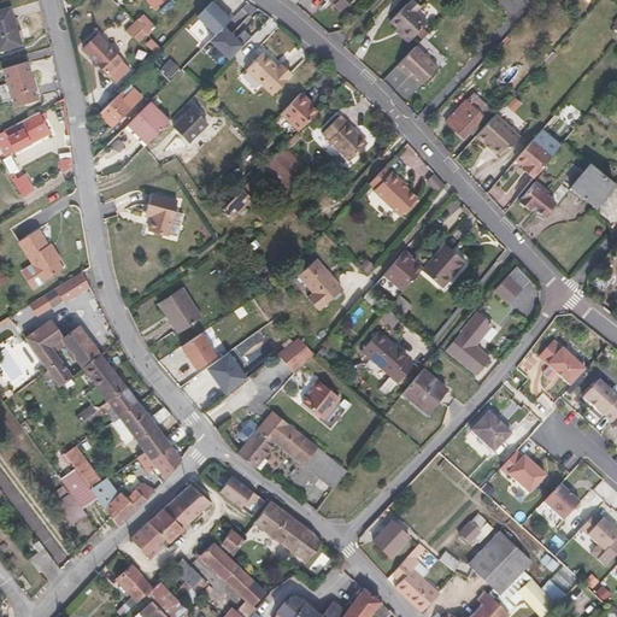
[(329,0),(340,10),(348,0),(329,0)]
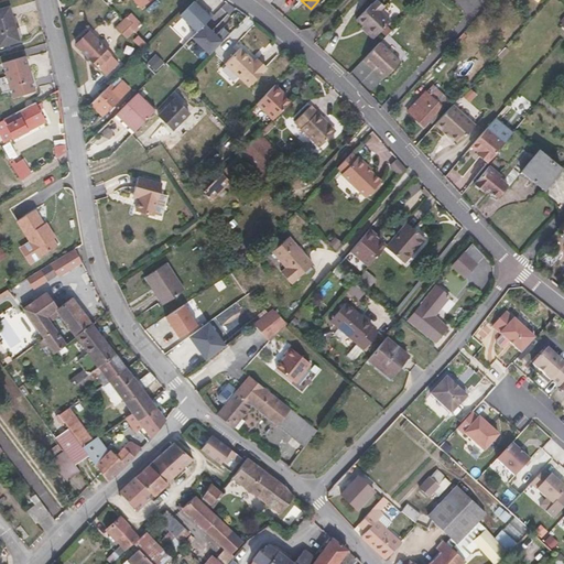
[(377,0),(373,4),(379,10),(383,6),(377,0)]
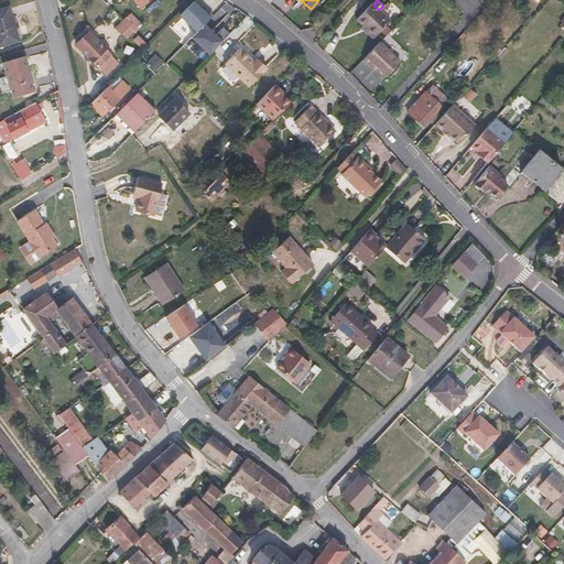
[(204,24),(213,15),(207,9),(204,11),(194,1),(180,15),(196,32),(204,24)]
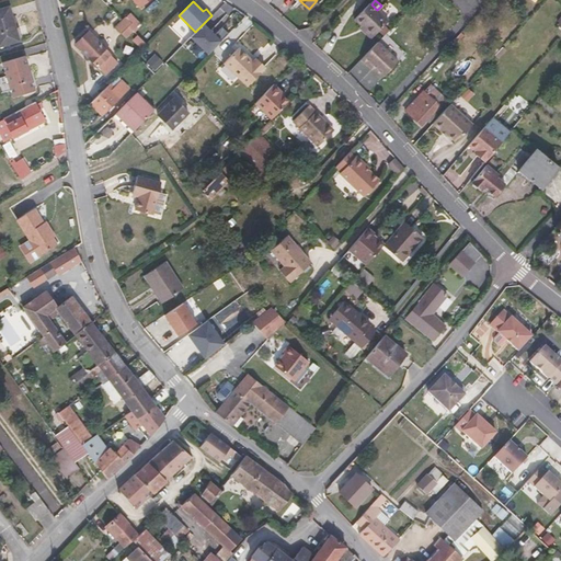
[(389,21),(377,10),(371,4),(369,3),(354,20),(362,26),(373,37),(389,21)]
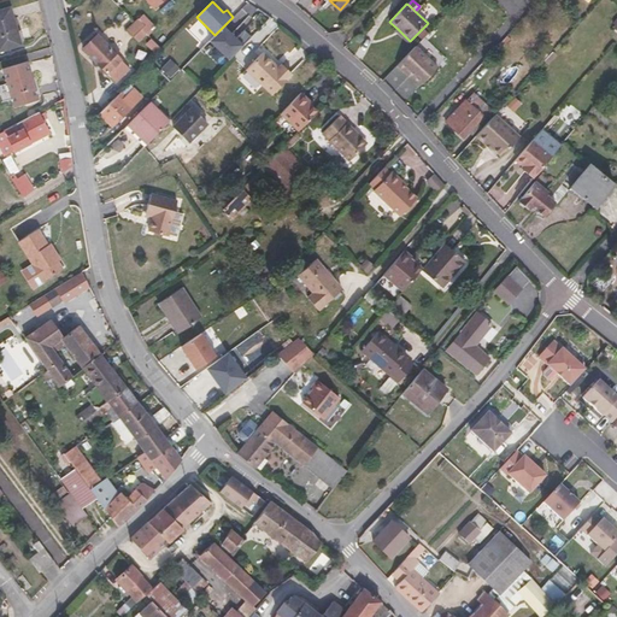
[(0,10),(0,51),(22,45),(10,7),(0,10)]
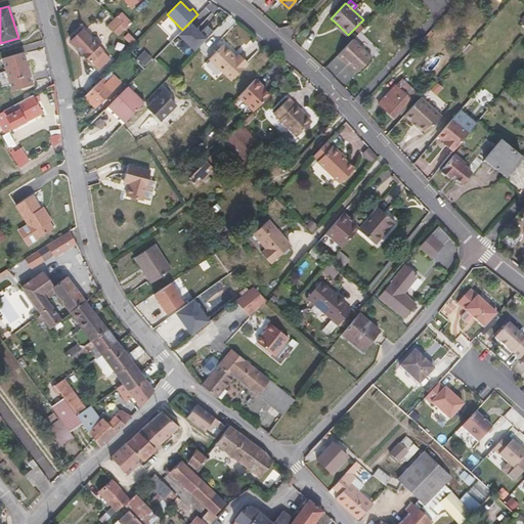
[(116,35),(131,22),(121,10),(106,24),(116,35)]
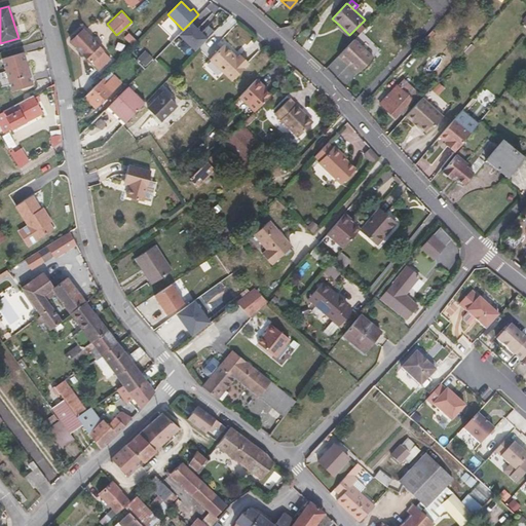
[(194,51),(214,32),(208,26),(200,33),(190,23),(183,30),(178,35),(194,51)]
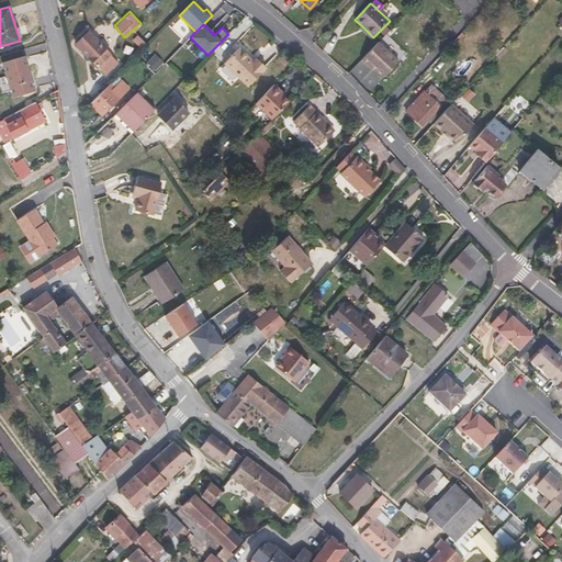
[(371,40),(373,37),(362,26),(359,29),(371,40)]
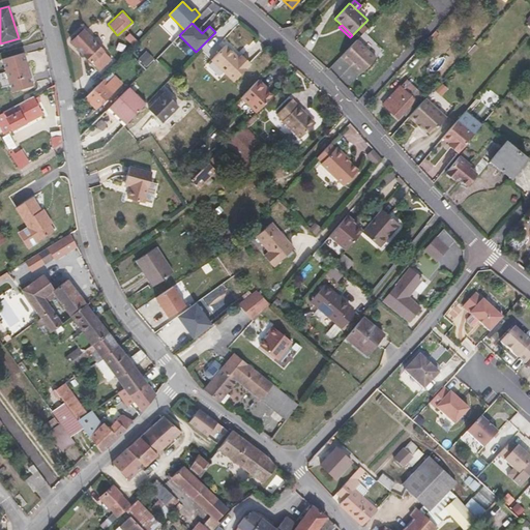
[(71,41),(99,70),(111,59),(84,30),(71,41)]
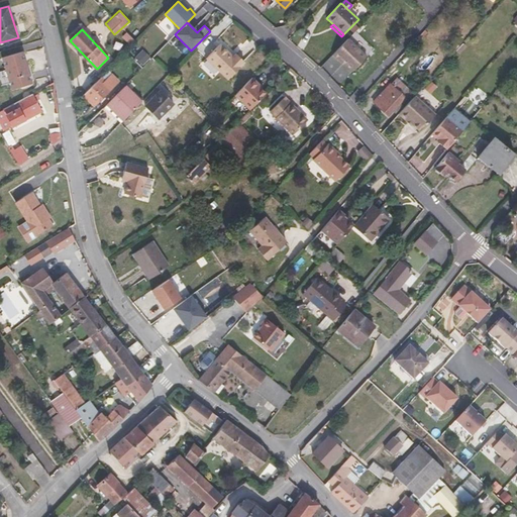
[(130,43),(133,39),(126,32),(123,36),(130,43)]
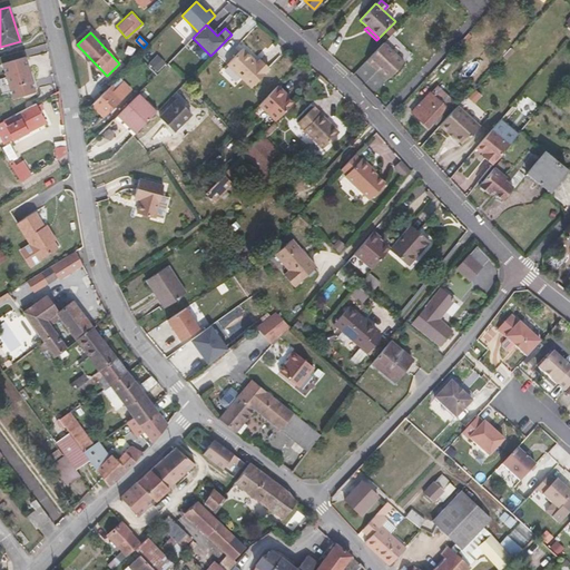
[(405,61),(384,42),(367,60),(374,67),(376,65),(381,69),(390,78),(405,61)]
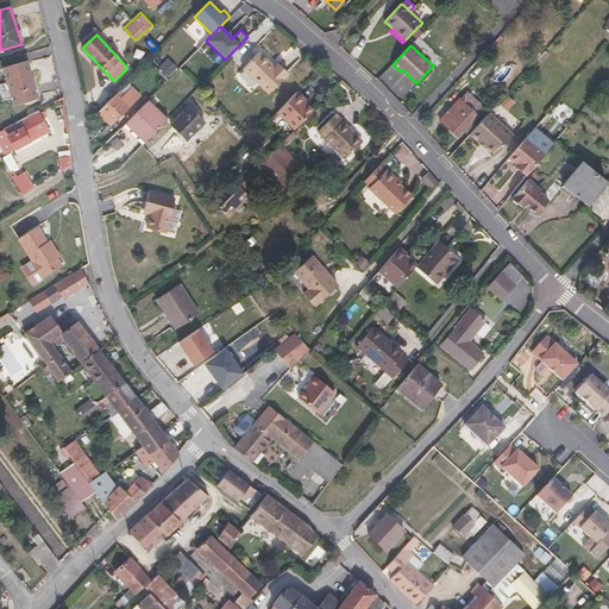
[(577,76),(595,57),(586,50),(569,69),(577,76)]
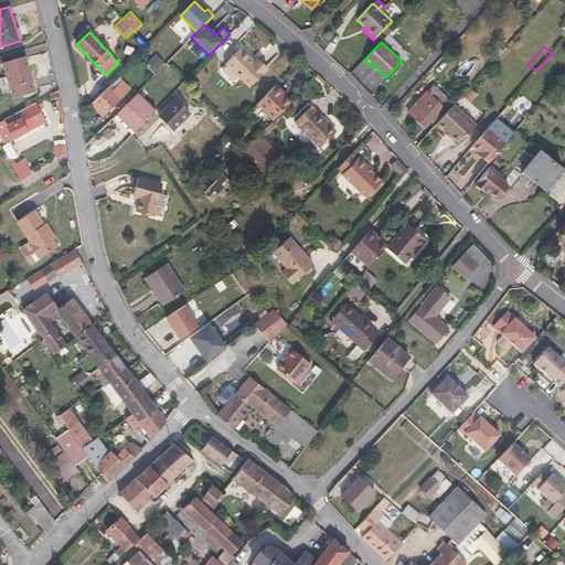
[(254,62),(240,49),(225,64),(248,87),(267,68),(257,59),(254,62)]
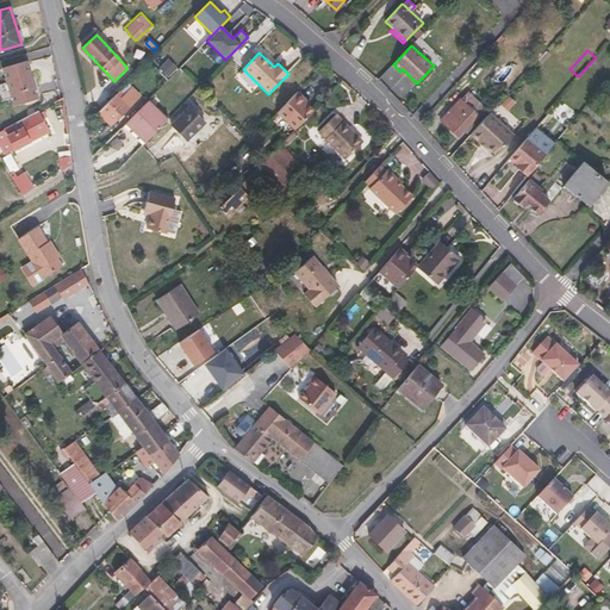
[(6,82),(12,99),(13,106),(38,99),(26,61),(1,68),(6,82)]
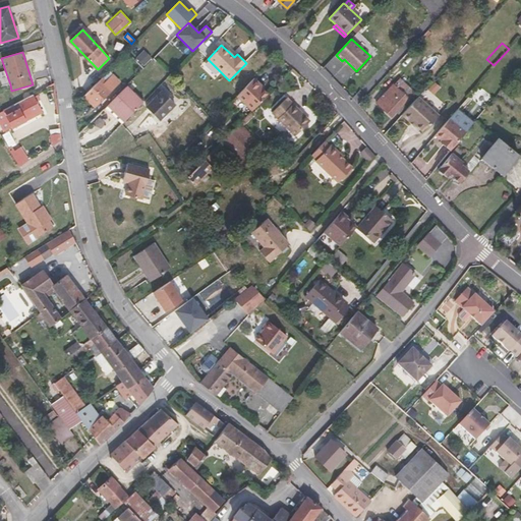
[(420,69),(427,74),(430,69),(424,64),(420,69)]
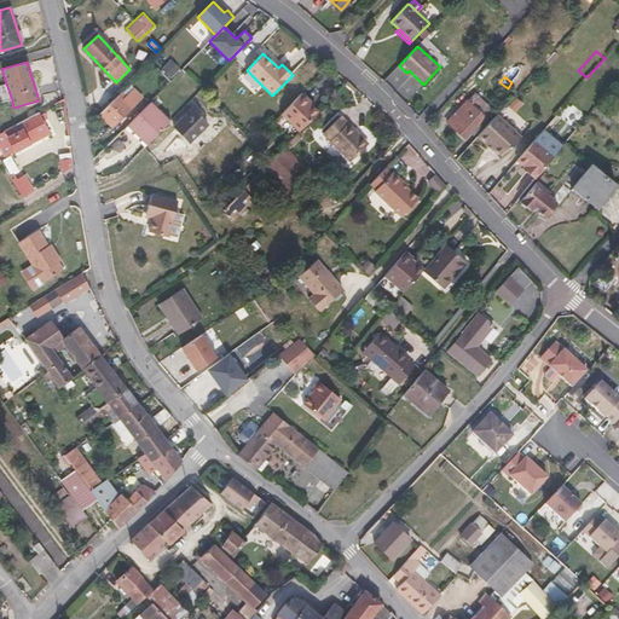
[(0,93),(3,103),(12,100),(6,84),(0,85),(0,93)]
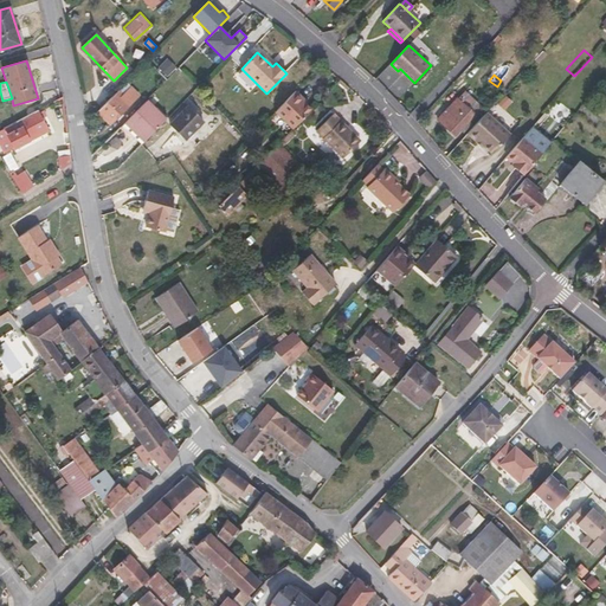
[(139,95),(127,83),(98,111),(110,123),(139,95)]
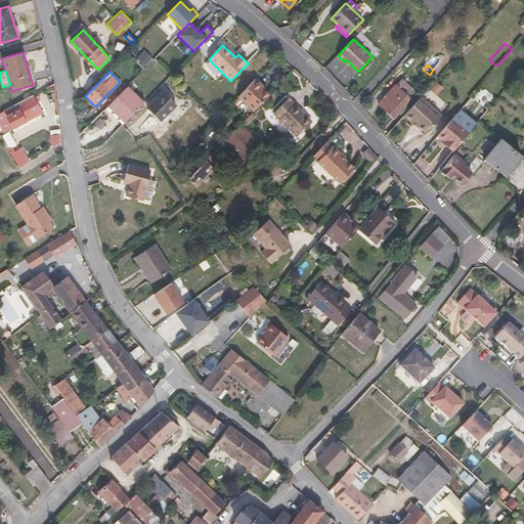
[(127,86),(130,89),(139,80),(136,78),(127,86)]
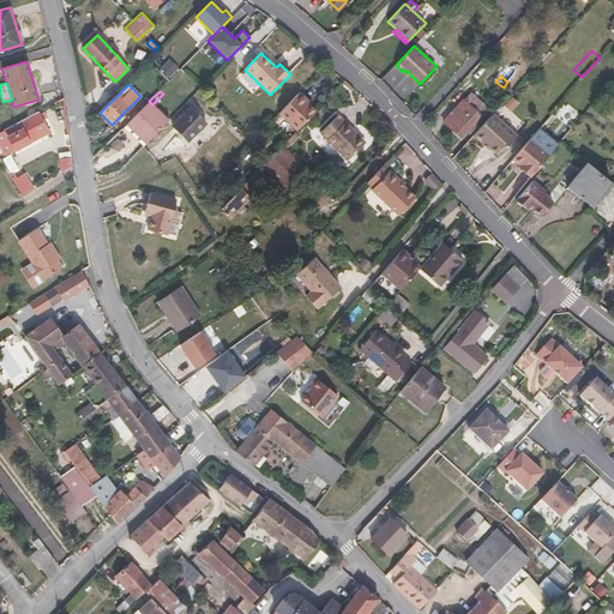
[(311,102),(300,91),(298,94),(308,104),(311,102)]
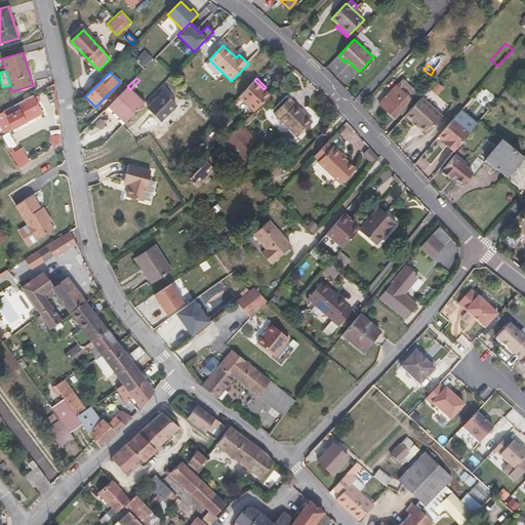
[(254,80),(239,96),(253,111),(270,94),(264,89),(254,80)]
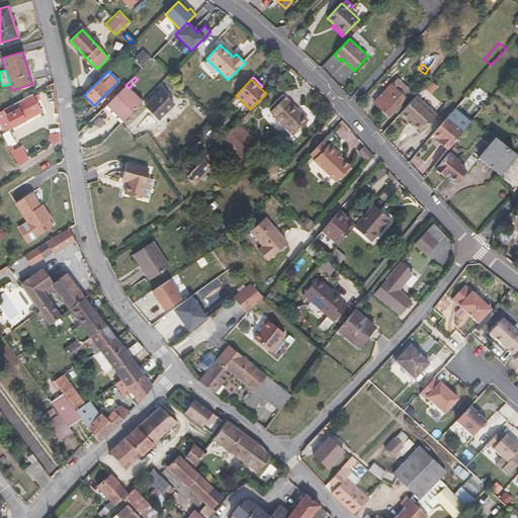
[(389,115),(406,98),(391,84),(374,102),(389,115)]
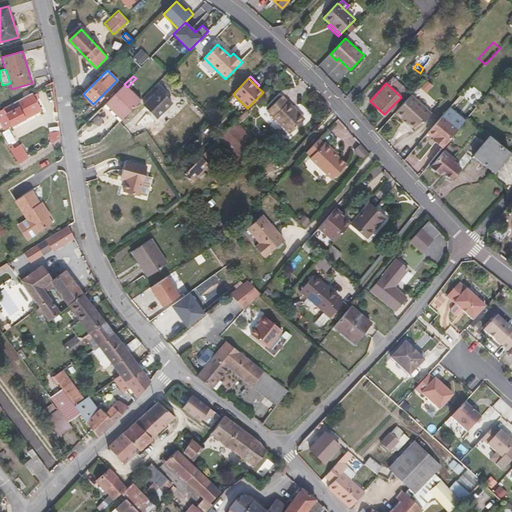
[(121,119),(140,100),(127,87),(124,84),(107,102),(118,113),(116,114),(121,119)]
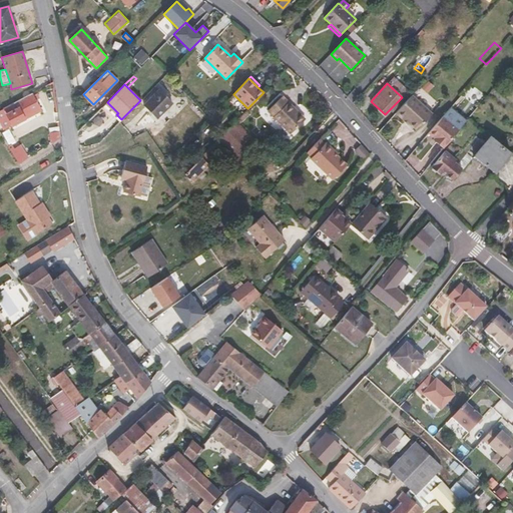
[(159,89),(143,106),(156,118),(172,102),(159,89)]
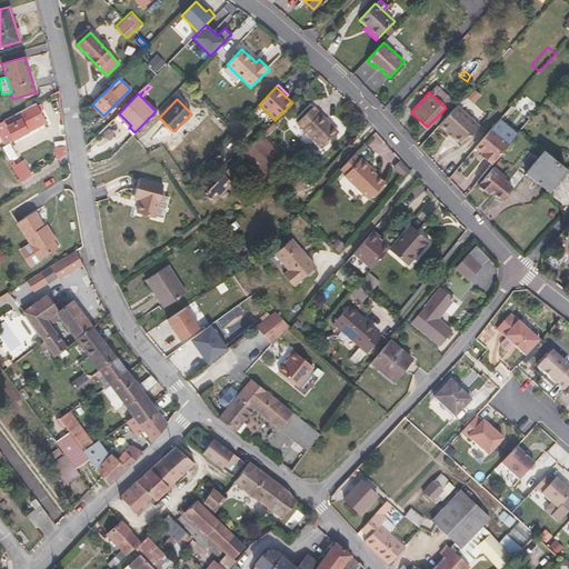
[(35,103),(3,120),(15,140),(45,123),(35,103)]
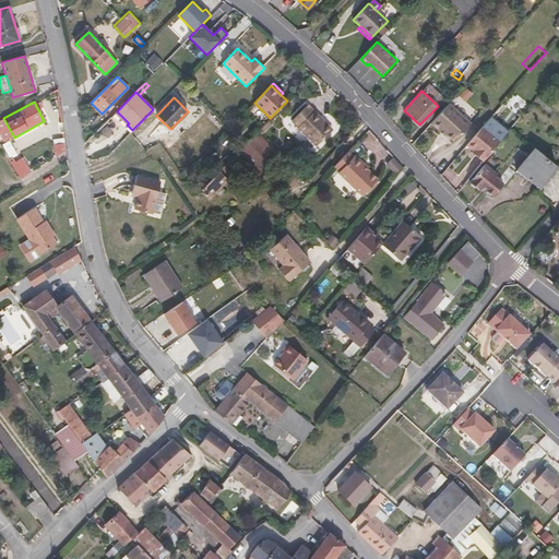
[(471,122),(449,103),(431,121),(440,130),(441,129),(445,132),(454,141),(471,122)]
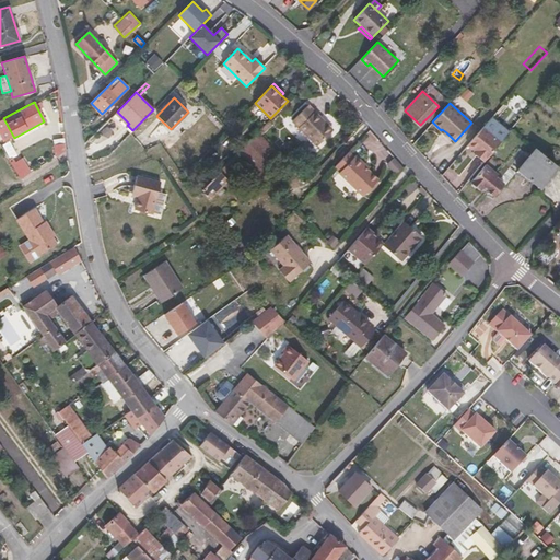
[(319,121),(321,120),(306,106),(291,123),(316,147),(330,132),(319,121)]
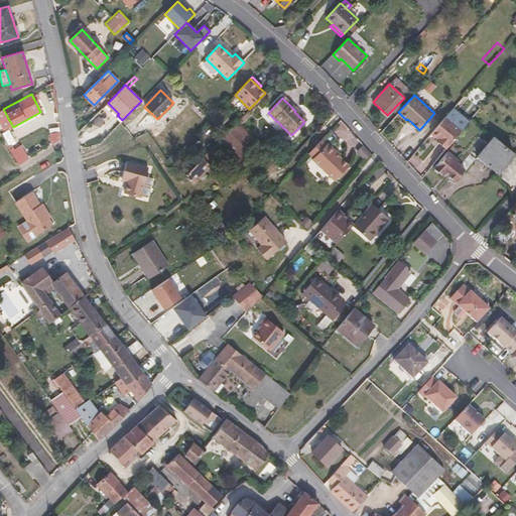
[(104,107),(120,123),(122,120),(117,115),(119,114),(108,103),(104,107)]
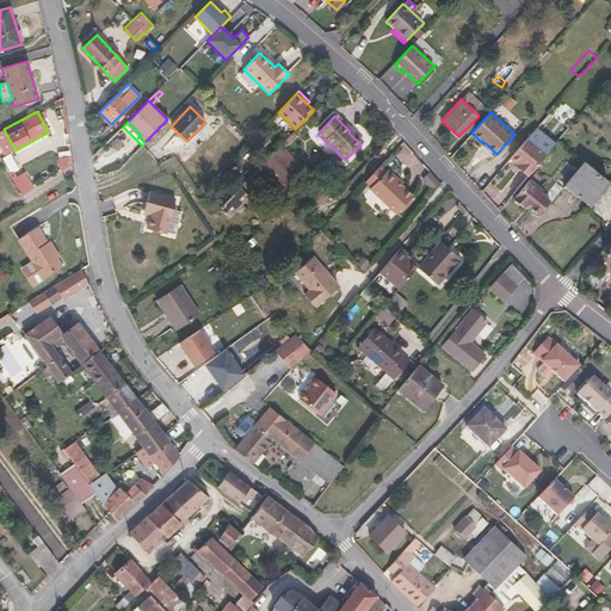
[(253,137),(258,133),(253,127),(248,131),(253,137)]
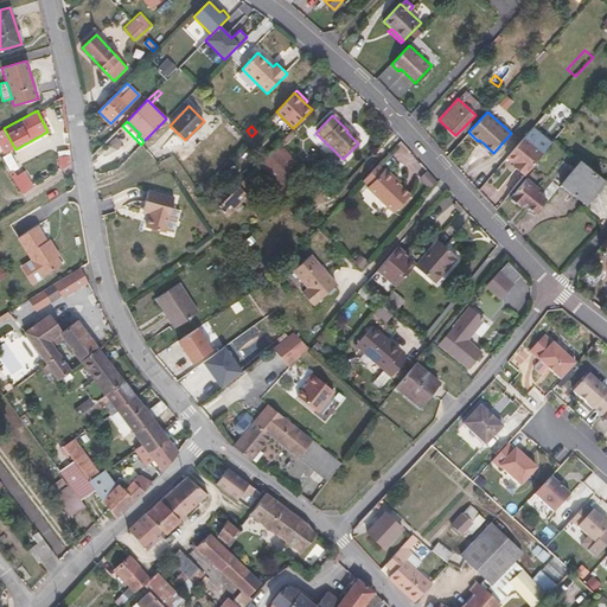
[(360,142),(347,131),(346,132),(358,144),(360,142)]
